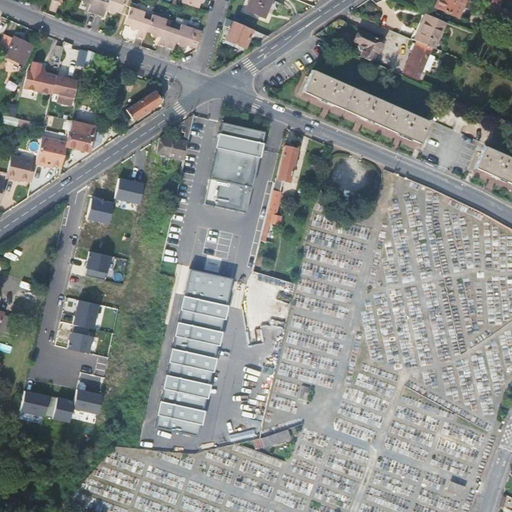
[(70,21),(77,0),(53,0),(49,13),(60,17),(70,21)]
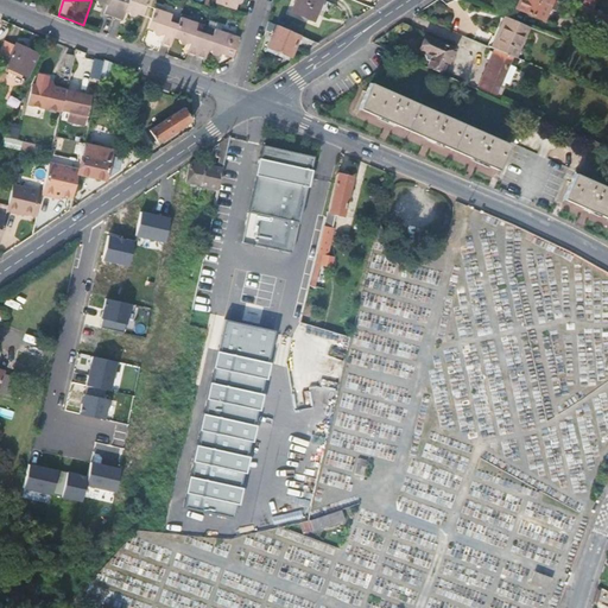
[(120,0),(92,0),(83,25),(97,30),(109,33),(115,16),(120,0)]
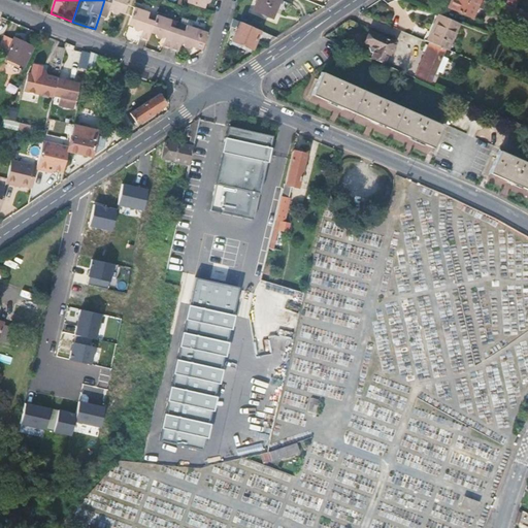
[(104,0),(100,13),(108,17),(111,8),(114,9),(114,11),(116,12),(117,13),(119,12),(120,10),(126,13),(130,0),(104,0)]
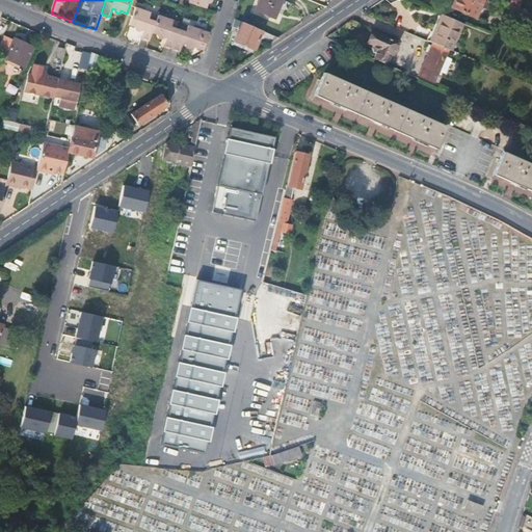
[(186,0),(186,2),(207,9),(209,3),(212,4),(213,3),(214,0),(186,0)]
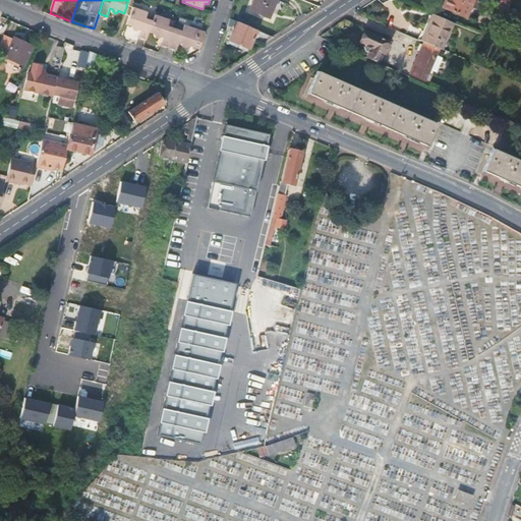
[(270,15),(276,0),(254,0),(251,8),(270,15)]
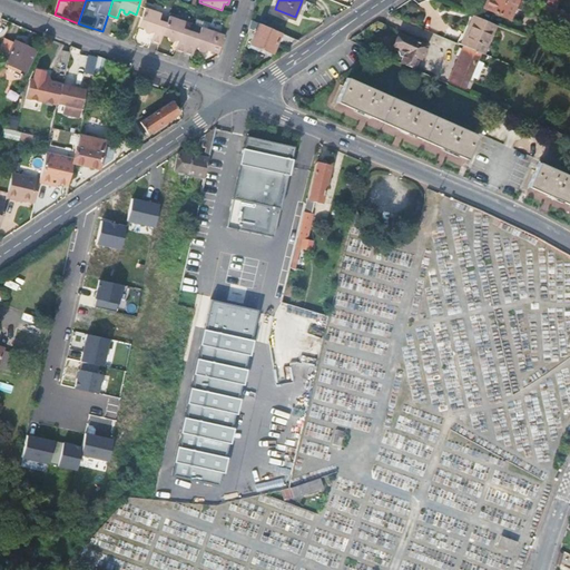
[(508,17),(511,8),(514,0),(488,0),(484,8),(508,17)]
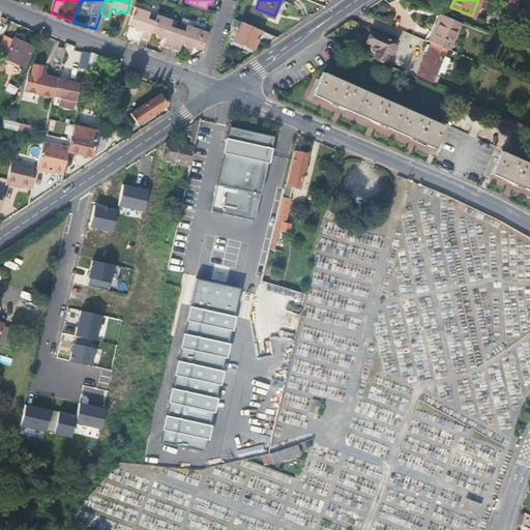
[(143,36),(150,39),(153,31),(159,13),(151,10),(151,11),(145,9),(143,4),(138,2),(137,3),(130,23),(136,25),(138,28),(142,27),(145,28),(143,36)]
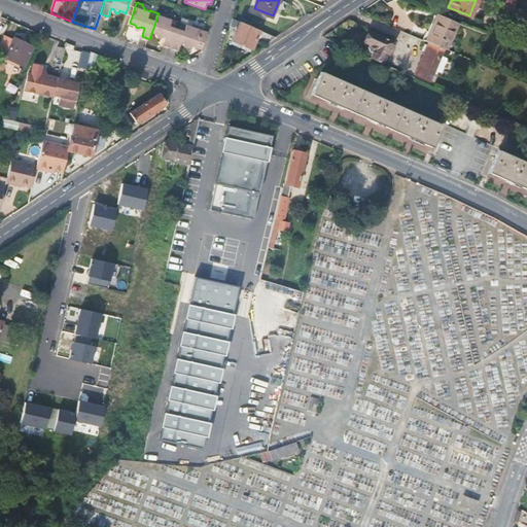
[(501,11),(519,19),(522,11),(513,7),(504,4),(501,11)]
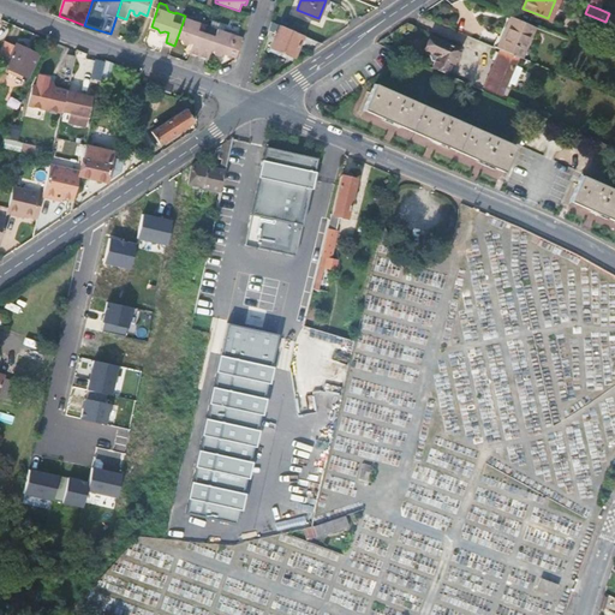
[(191,15),(186,12),(185,16),(178,36),(185,39),(185,41),(189,41),(191,41),(195,42),(191,52),(199,55),(207,34),(198,31),(201,23),(192,19),(191,15)]
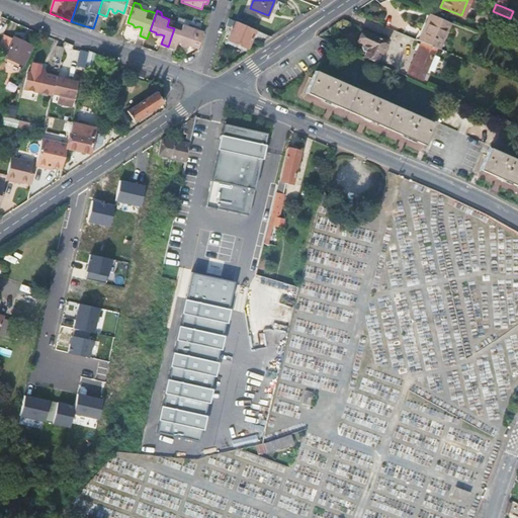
[(427,25),(421,41),(436,48),(439,50),(450,22),(430,13),(425,24),(427,25)]
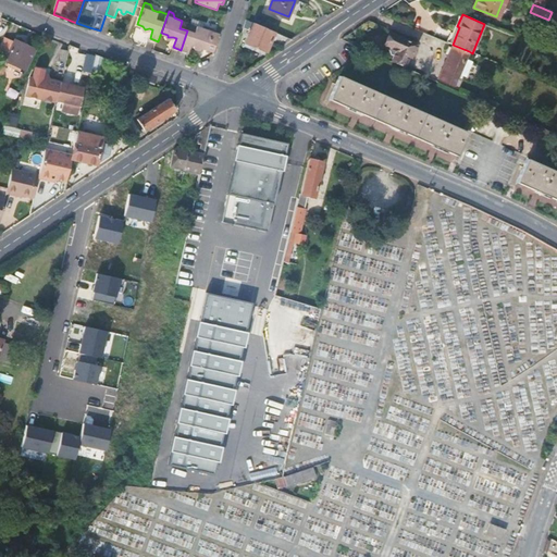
[(244,27),(250,31),(254,23),(246,20),(244,27)]
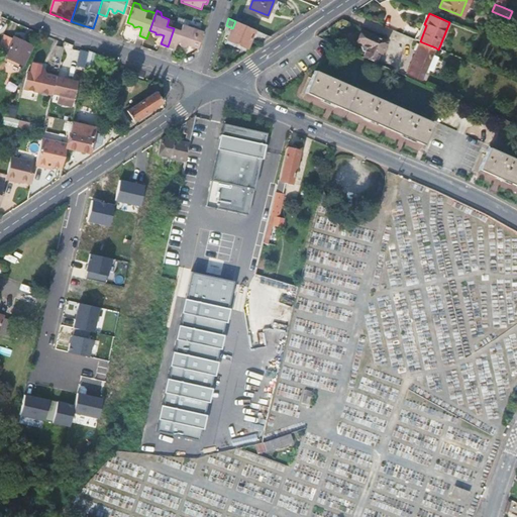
[(188,25),(177,21),(177,22),(174,28),(168,46),(177,48),(179,40),(182,41),(182,43),(185,45),(187,43),(193,45),(199,26),(194,24),(193,25),(188,25)]
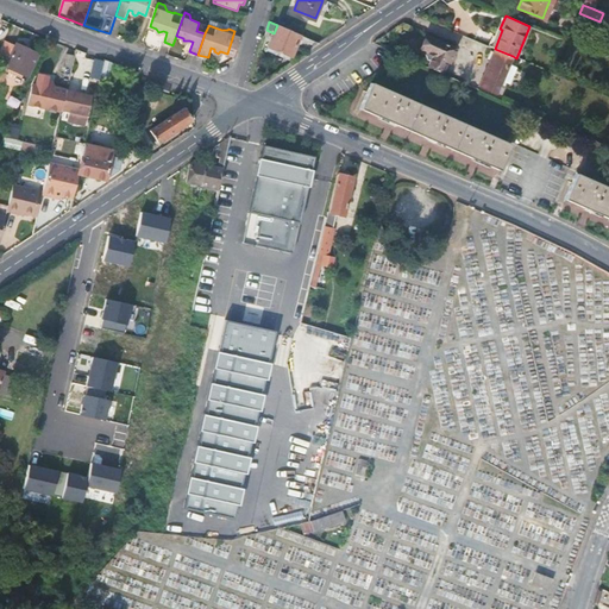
[(295,46),(308,52),(319,45),(277,25),(274,33),(268,46),(290,57),(295,46)]
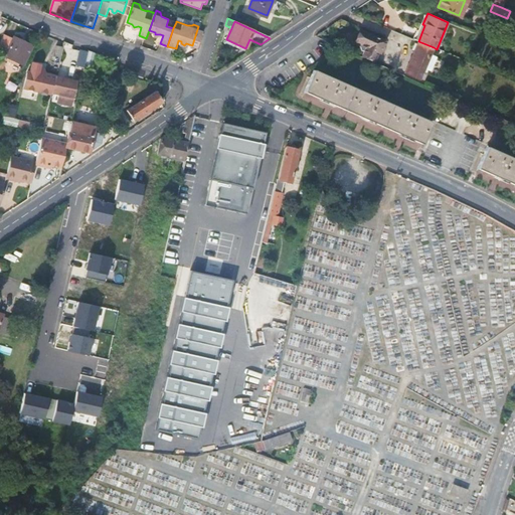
[(364,51),(361,56),(373,62),(378,50),(381,51),(385,40),(360,30),(356,40),(360,43),(359,45),(361,49),(364,51)]
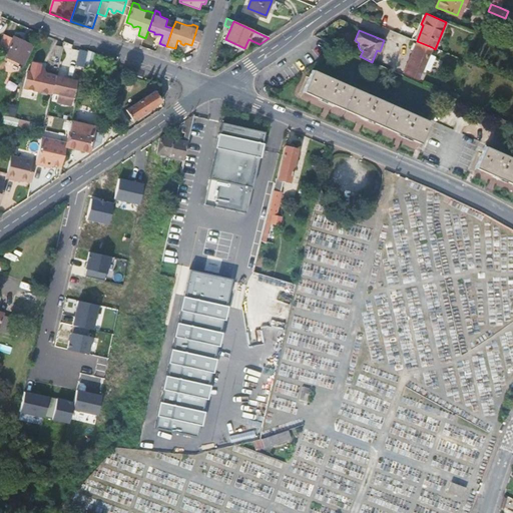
[(12,36),(4,32),(0,40),(0,52),(3,54),(12,36)]
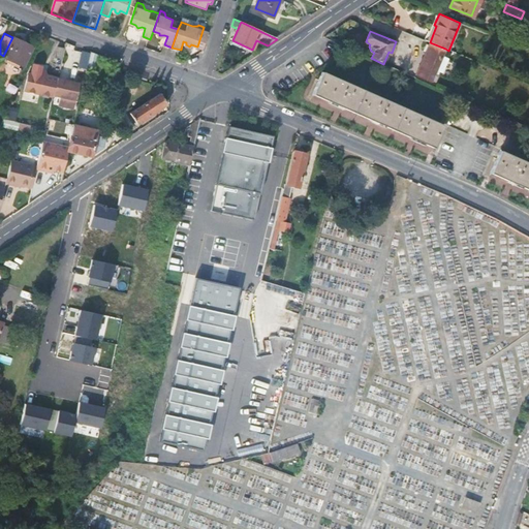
[(33,45),(12,36),(12,37),(3,56),(23,66),(33,45)]
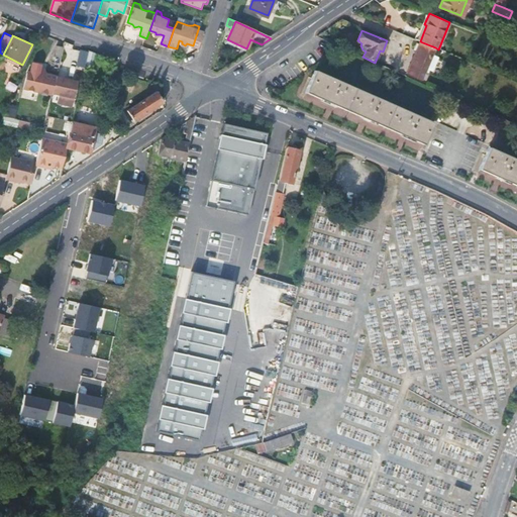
[(67,70),(72,44),(64,41),(63,47),(60,59),(58,68),(67,70)]
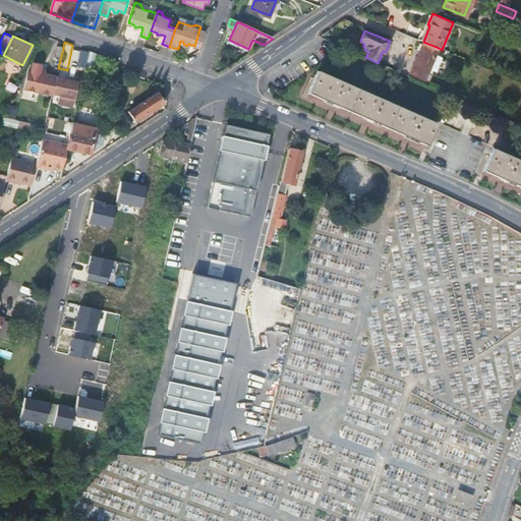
[(425,79),(439,48),(423,42),(410,73),(425,79)]
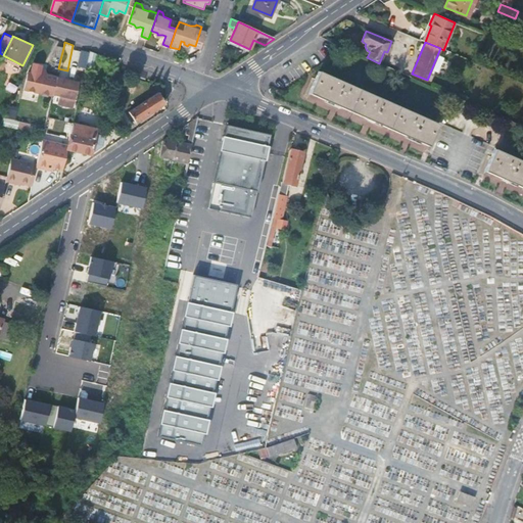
[(54,58),(60,59),(63,48),(57,47),(54,58)]
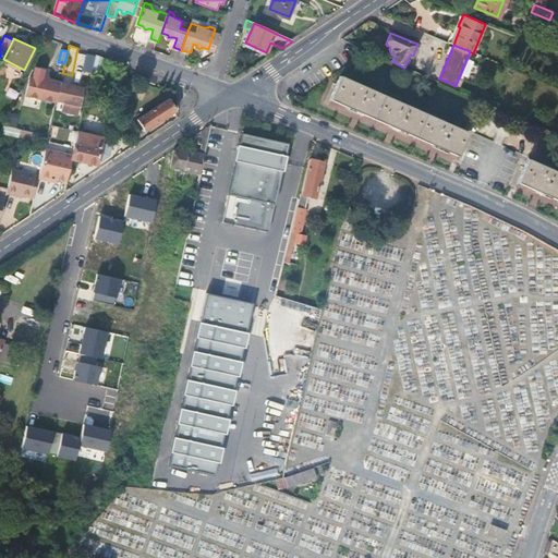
[(82,71),(91,73),(91,72),(95,56),(86,52),(82,71)]
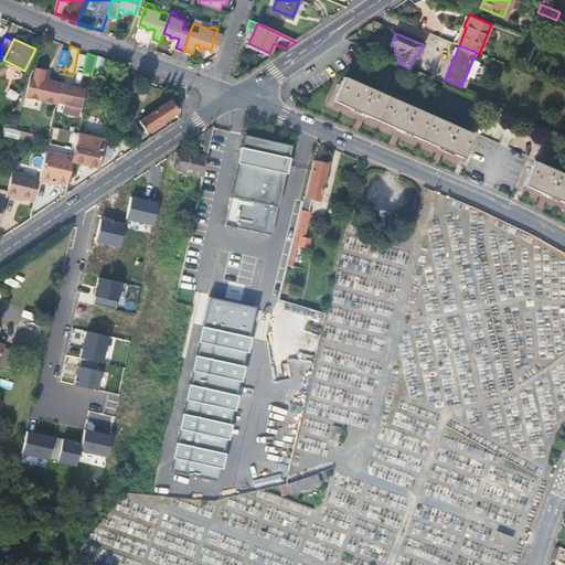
[(100,74),(104,60),(96,56),(92,73),(100,74)]
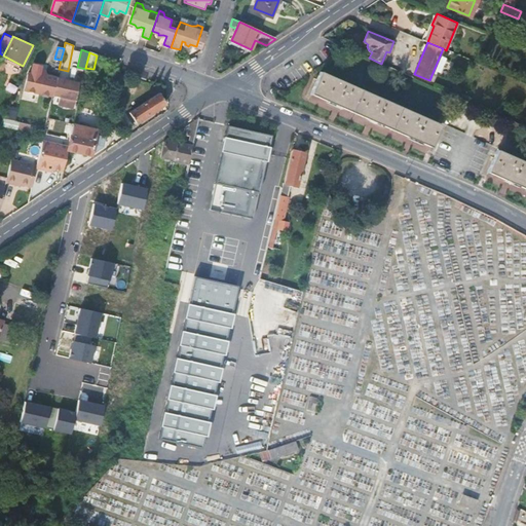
[(442,71),(446,57),(442,55),(437,69),(442,71)]
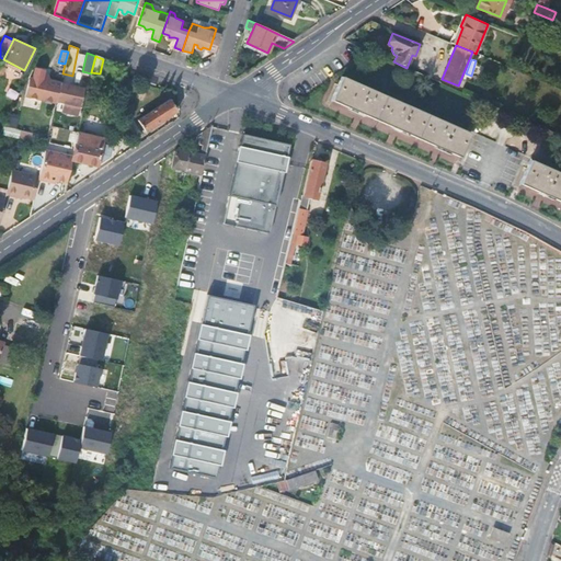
[(31,73),(26,92),(30,93),(29,95),(56,103),(56,102),(60,82),(60,81),(49,79),(47,77),(43,76),(44,70),(35,68),(33,75),(31,73)]
